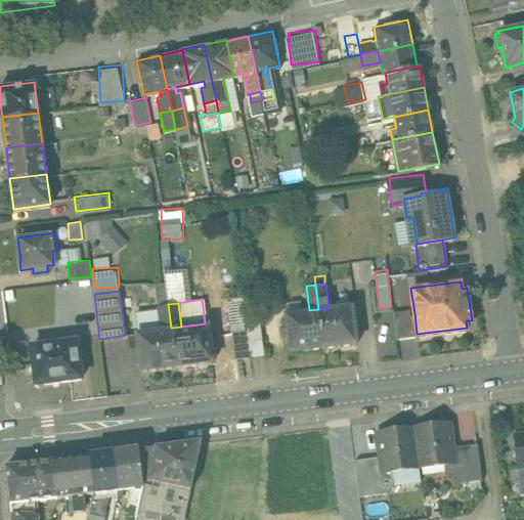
[(171,328),(168,304),(159,305),(162,330),(171,328)]
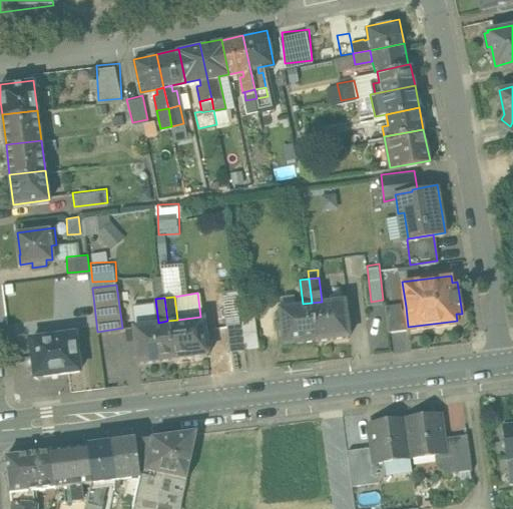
[(158,323),(155,299),(134,301),(137,325),(158,323)]
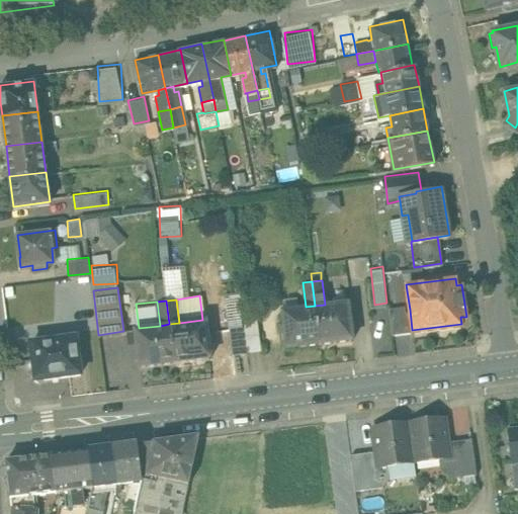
[(325,305),(315,306),(320,342),(352,338),(348,302),(325,305)]
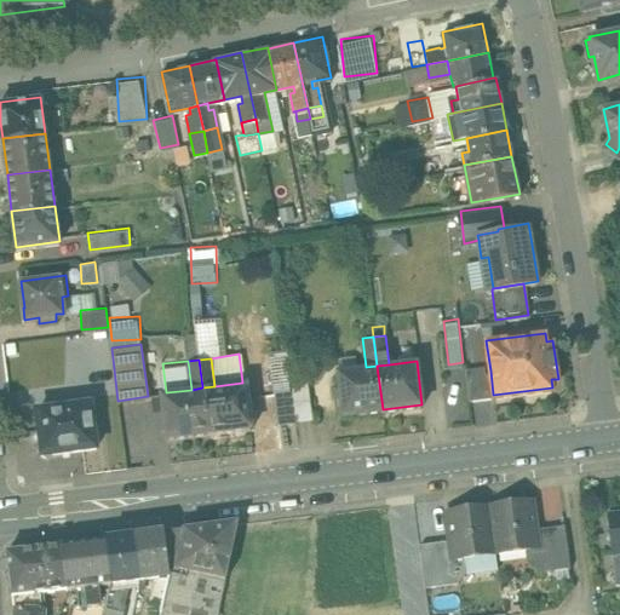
[(484,365),(465,367),(469,398),(493,395),(491,371),(486,372),(484,365)]
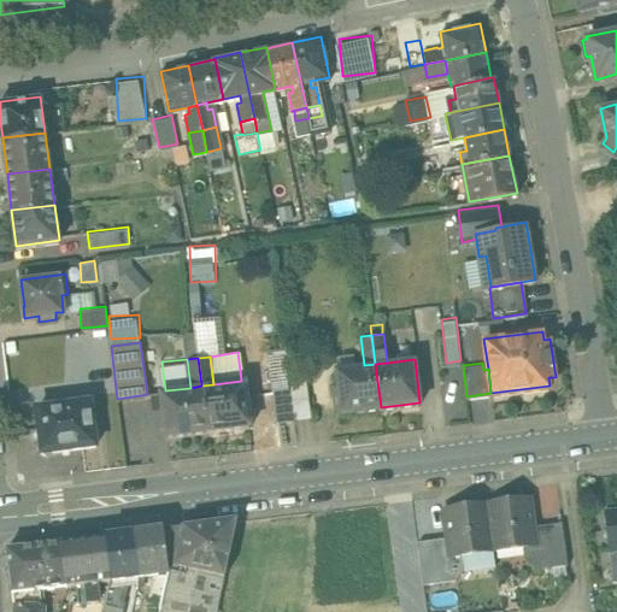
[(364,365),(336,369),(341,412),(381,407),(375,364),(364,365)]
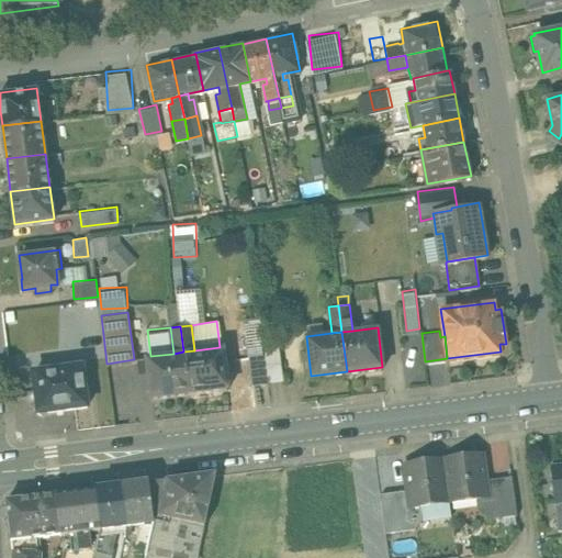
[(263,345),(265,353),(268,381),(282,379),(279,344),(263,345)]
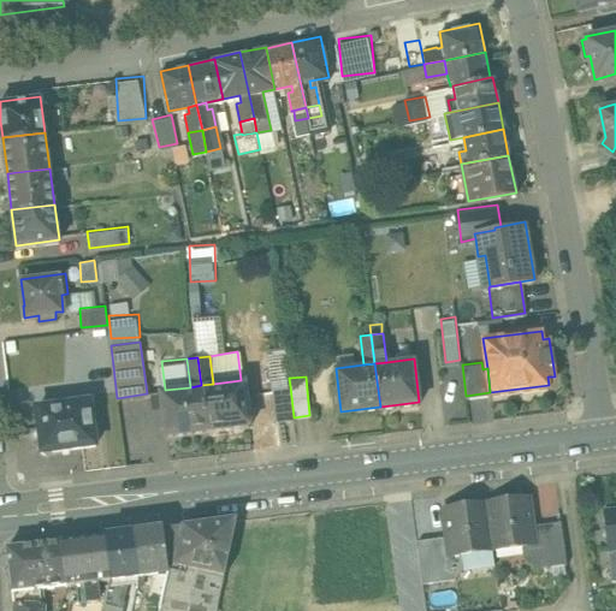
[(213,384),(201,385),(206,428),(250,423),(244,380),(241,380),(213,384)]
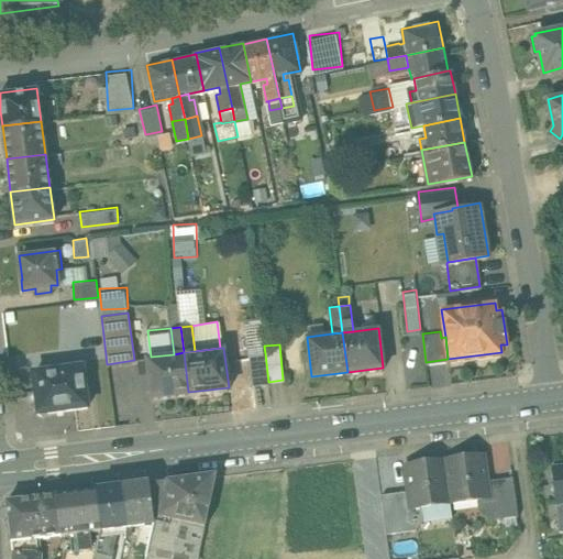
[(151,357),(146,358),(152,397),(188,392),(184,352),(174,354),(151,357)]
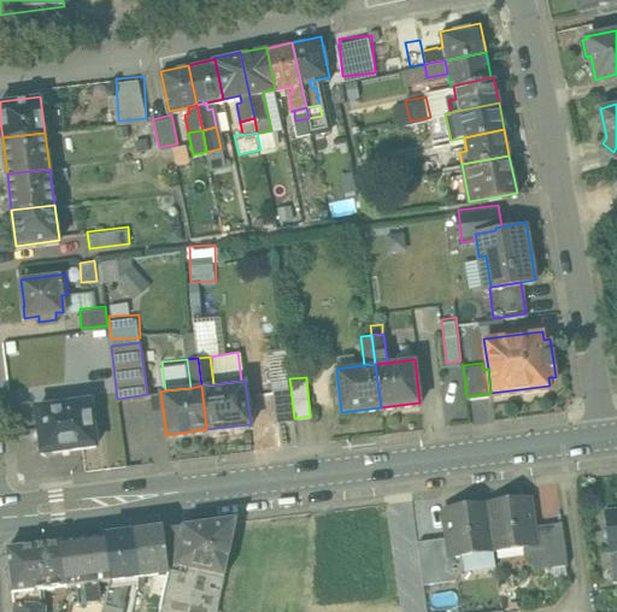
[(274,389),(277,421),(294,418),(291,387),(274,389)]
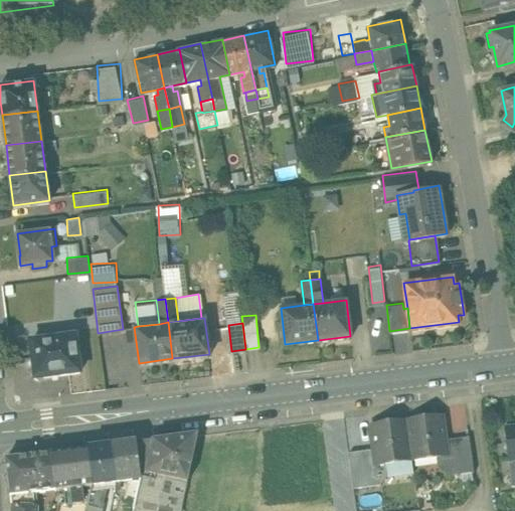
[(74,332),(58,334),(58,336),(30,339),(34,367),(32,369),(41,377),(43,374),(79,370),(76,353),(79,352),(78,345),(75,345),(74,332)]
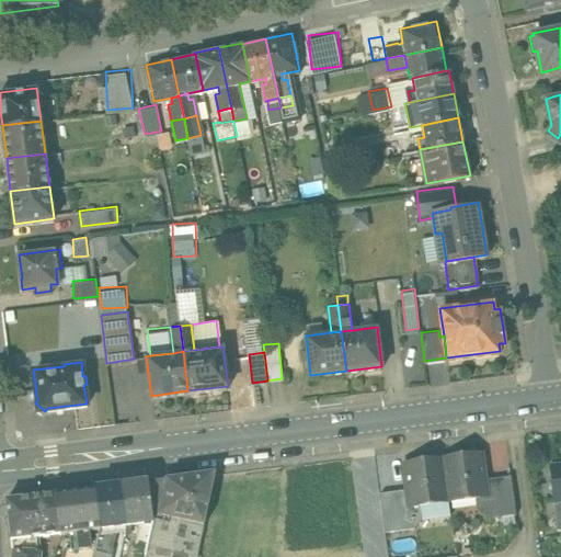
[(481,451),(443,456),(448,499),(477,496),(488,495),(484,477),(481,451)]
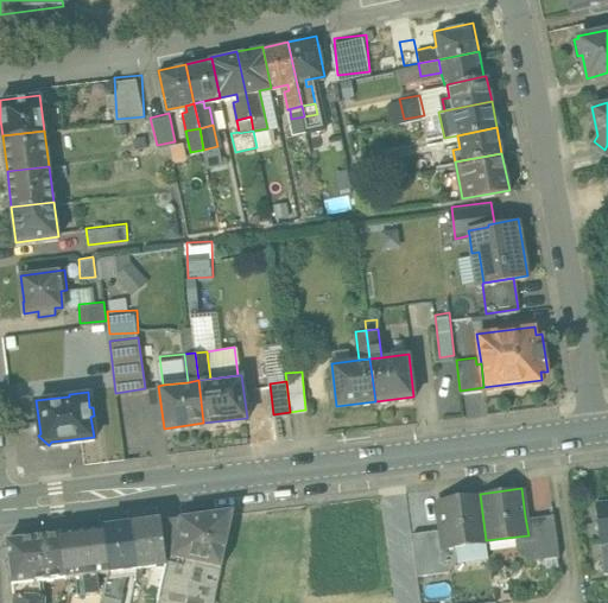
[(480,494),(437,500),(441,528),(443,546),(455,545),(486,540),(480,494)]
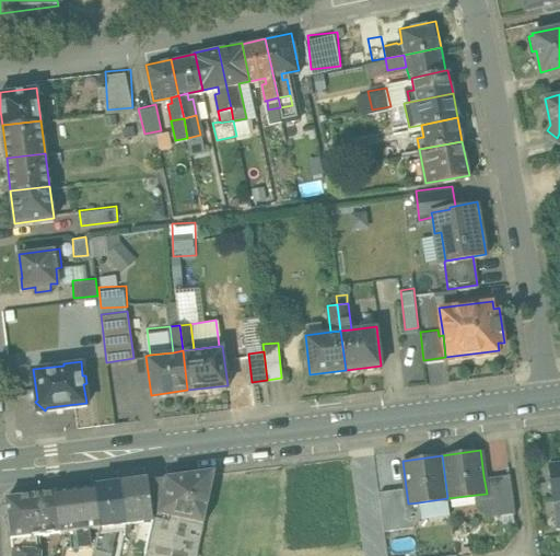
[(559,462),(550,463),(553,498),(555,498),(559,497),(559,462)]
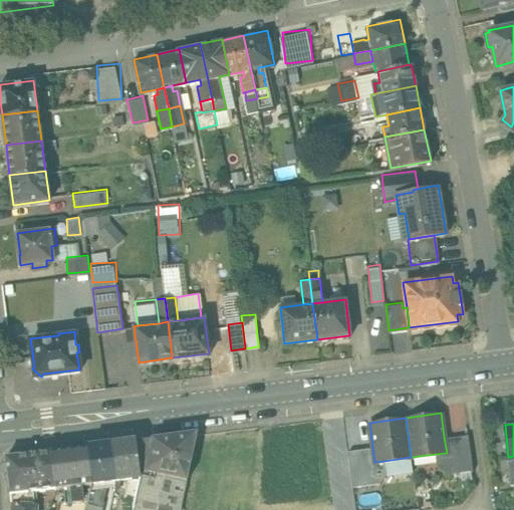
[(197,432),(135,440),(139,469),(187,479),(197,432)]
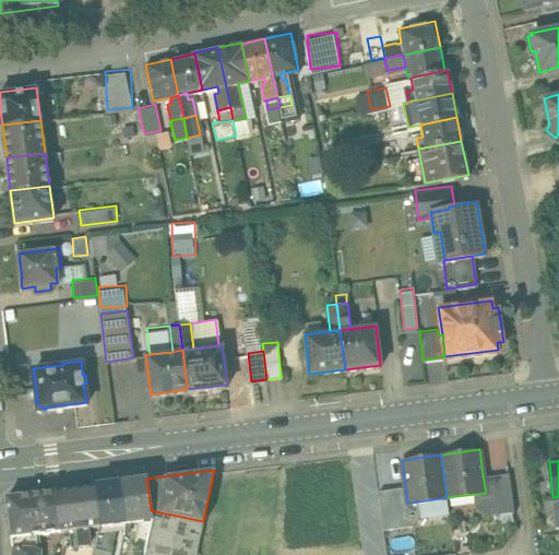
[(509,472),(483,475),(486,493),(475,494),(476,505),(486,515),(514,510),(509,472)]
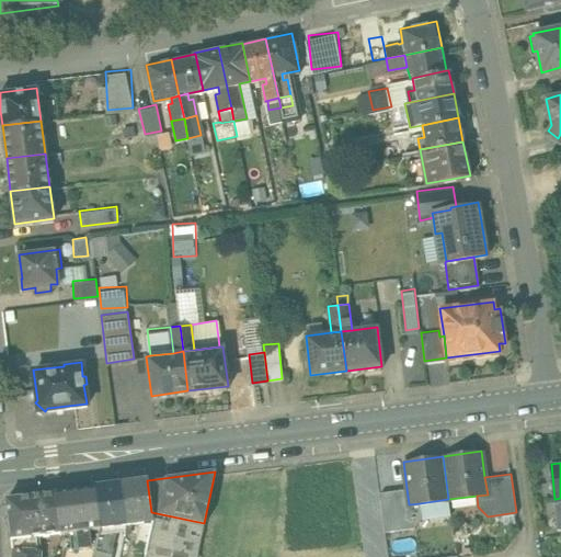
[(147,480),(119,485),(125,523),(139,522),(152,520),(151,512),(147,480)]
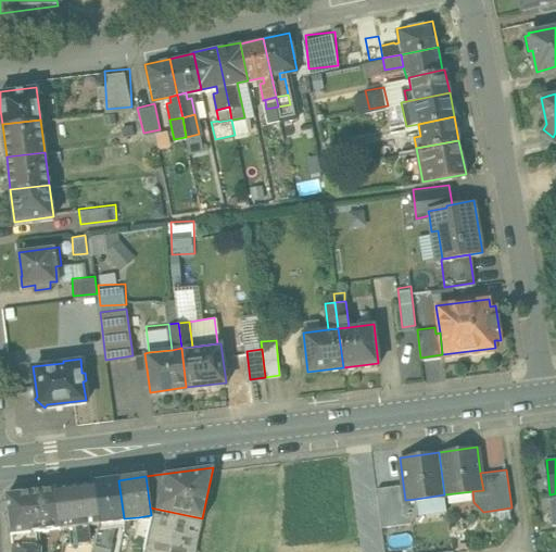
[(118,480),(93,484),(99,522),(95,540),(91,551),(109,551),(111,543),(110,543),(114,526),(110,525),(109,521),(124,518),(118,480)]
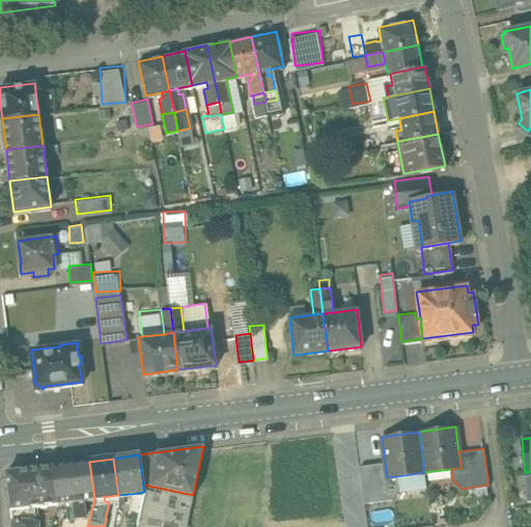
[(89,462),(52,466),(57,503),(64,502),(83,500),(94,498),(89,462)]
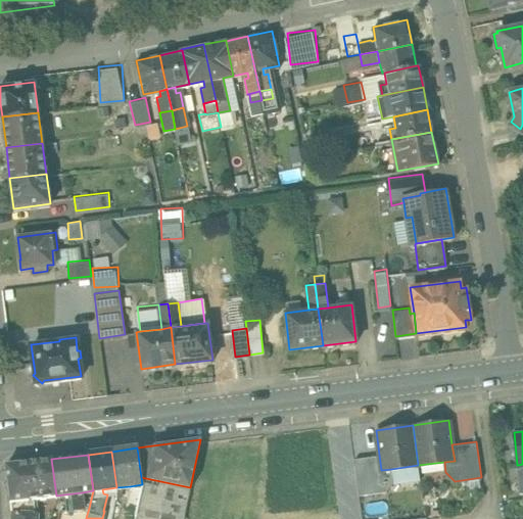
[(379,455),(354,458),(359,493),(386,490),(393,481),(391,469),(381,470),(379,455)]
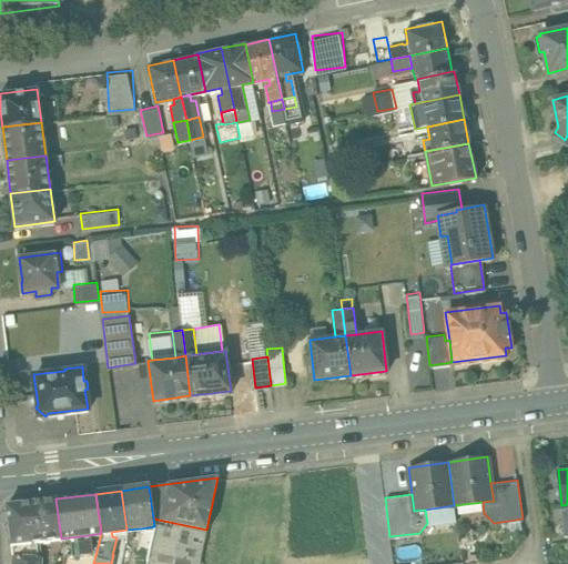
[(56,499),(7,505),(13,555),(41,557),(38,542),(61,539),(56,499)]
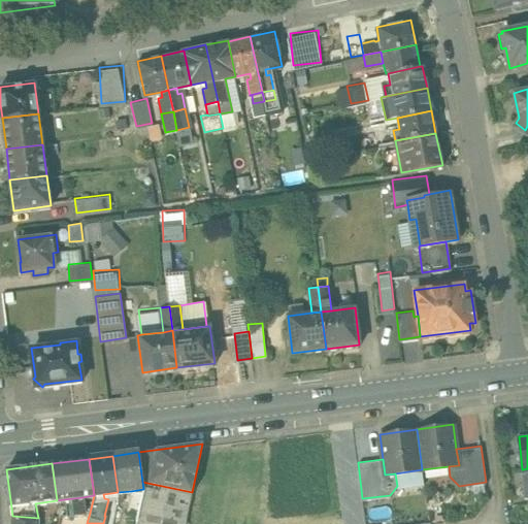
[(185,523),(192,492),(142,482),(143,489),(139,511),(136,523),(185,523)]
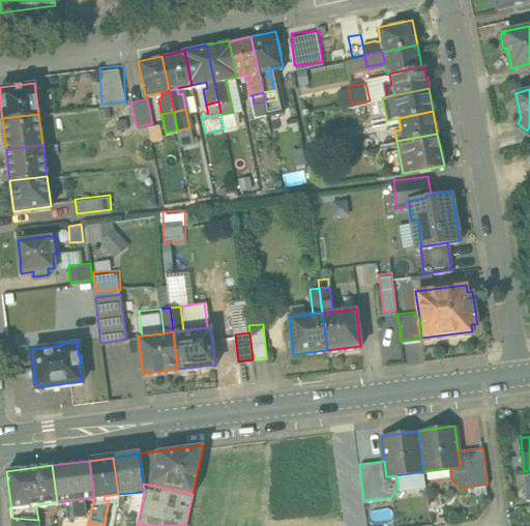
[(144,491),(131,493),(127,510),(140,513),(144,491)]
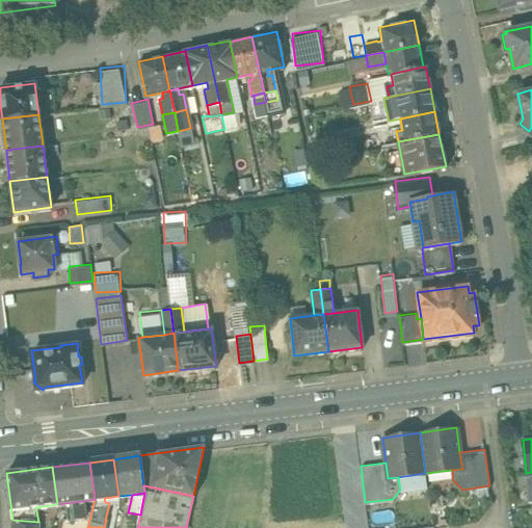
[(83,501),(64,503),(67,519),(85,517),(83,501)]
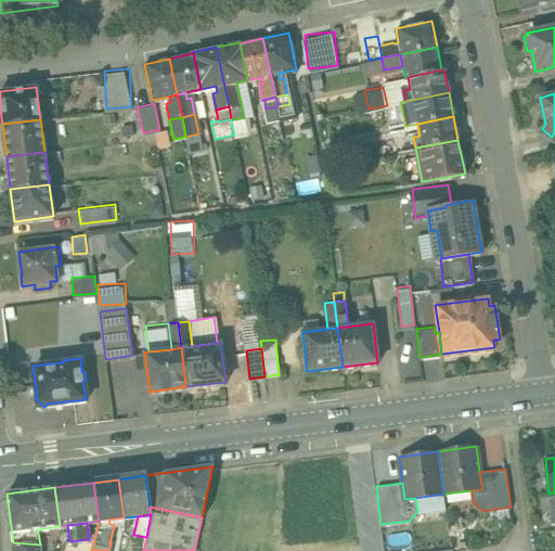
[(69,541),(67,541),(63,550),(91,550),(94,539),(89,539),(69,541)]
